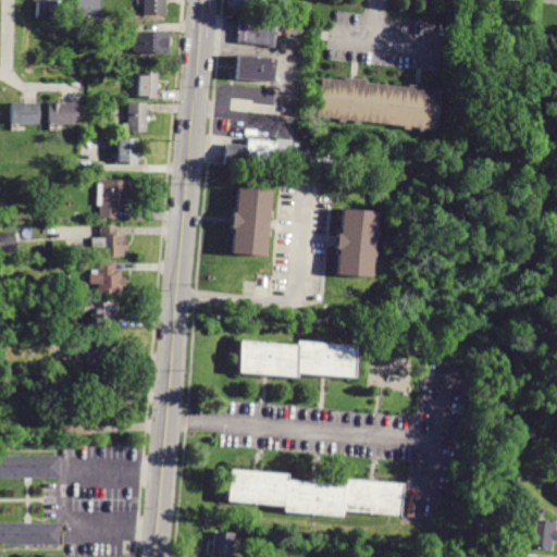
[(57,0),(56,5),(60,5),(59,13),(56,12),(56,20),(36,19),(37,0),(57,0)]
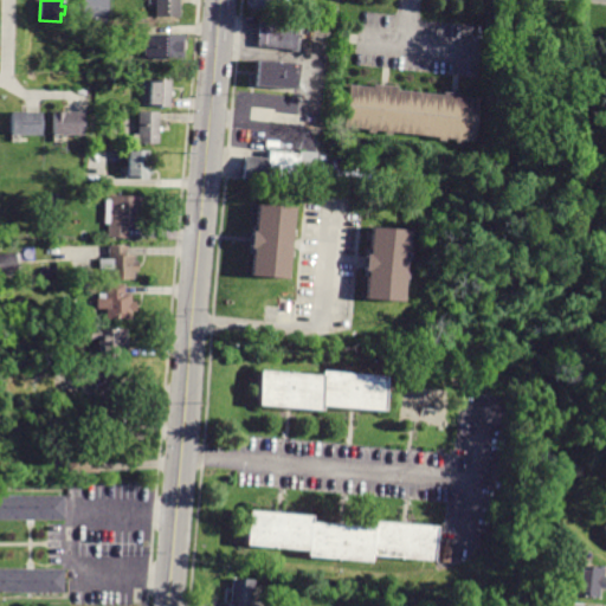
[(107,0),(107,20),(81,18),(82,0),(107,0)]
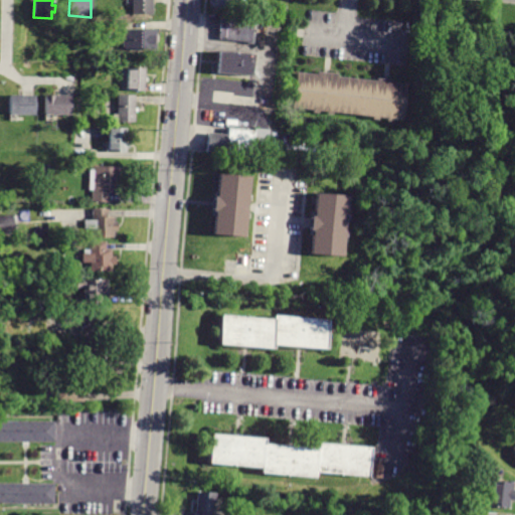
[(132,14),(132,4),(125,4),(125,0),(152,0),(152,14),(132,14)]
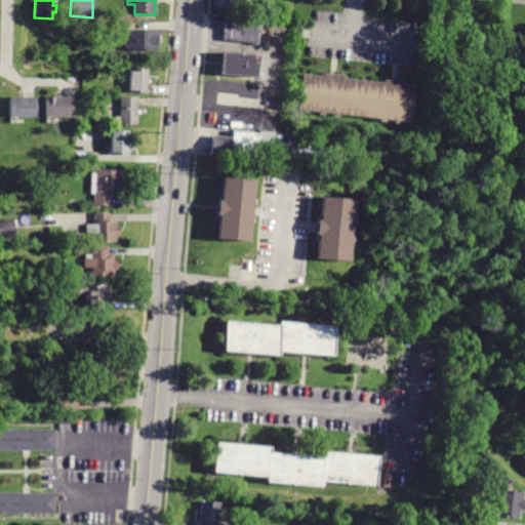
[(242,0),(242,4),(232,3),(232,9),(214,7),(214,0),(242,0)]
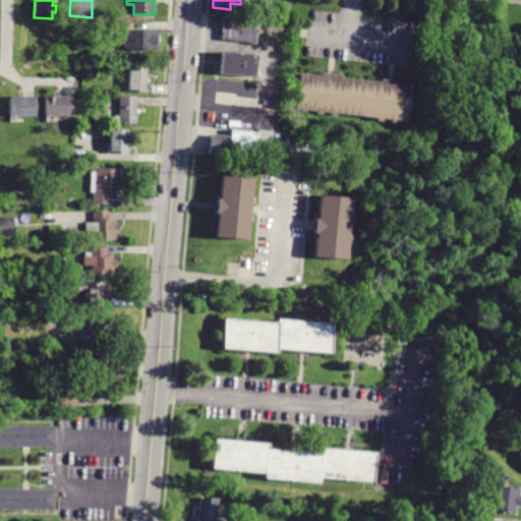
[(258,44),(220,41),(222,15),(261,19),(258,44)]
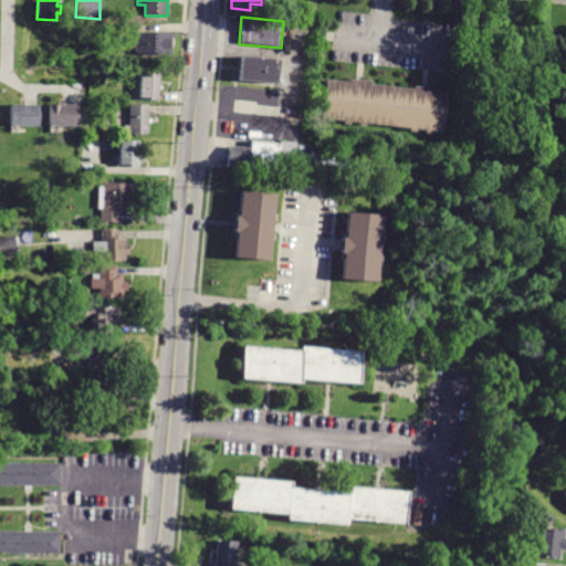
[(137,55),(137,52),(133,52),(133,35),(136,35),(136,33),(170,32),(170,55),(137,55)]
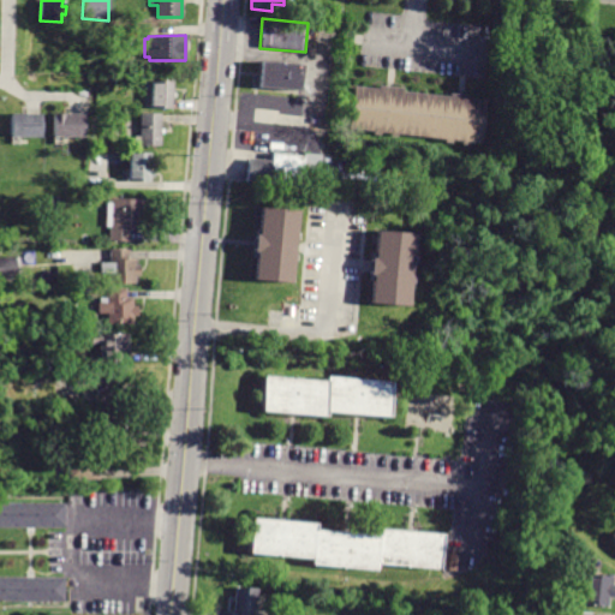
[(299,91),(257,88),(260,61),(302,65),(299,91)]
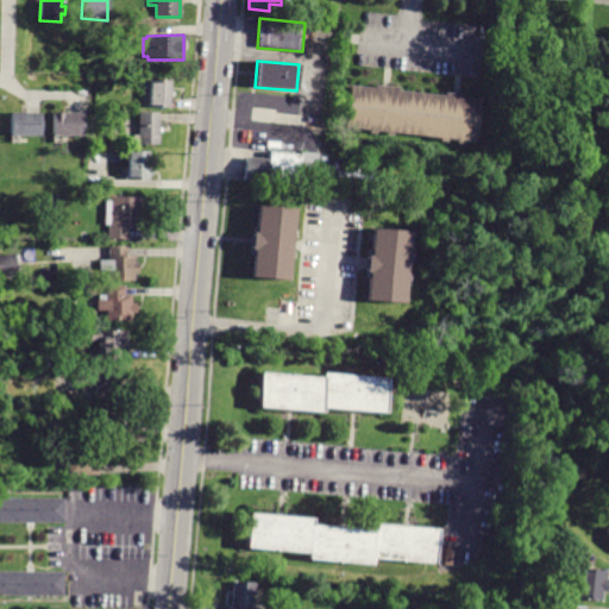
[(169,107),(148,107),(149,81),(170,81),(169,107)]
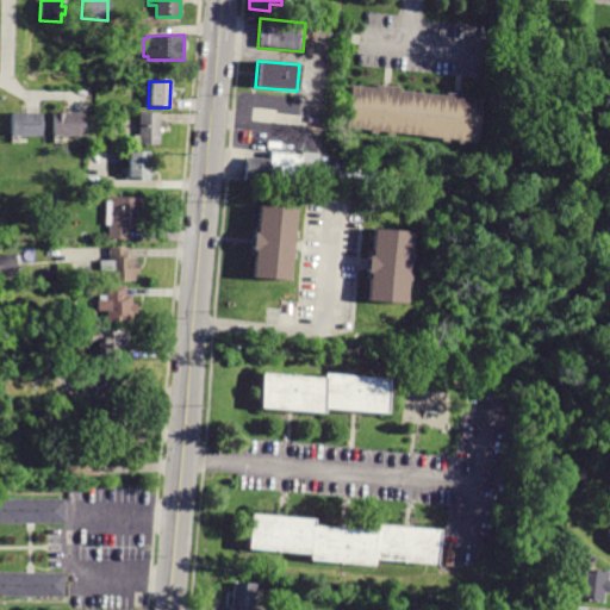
[(347,131),(478,145),(483,101),(352,87),(347,131)]
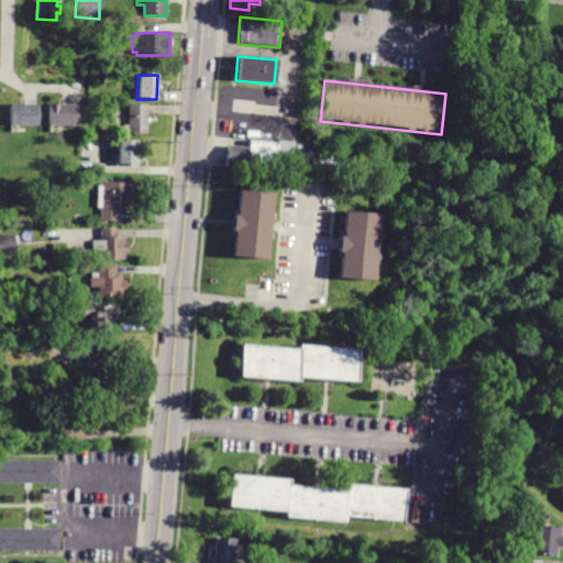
[(146,133),(122,133),(122,124),(128,124),(128,103),(146,103),(146,133)]
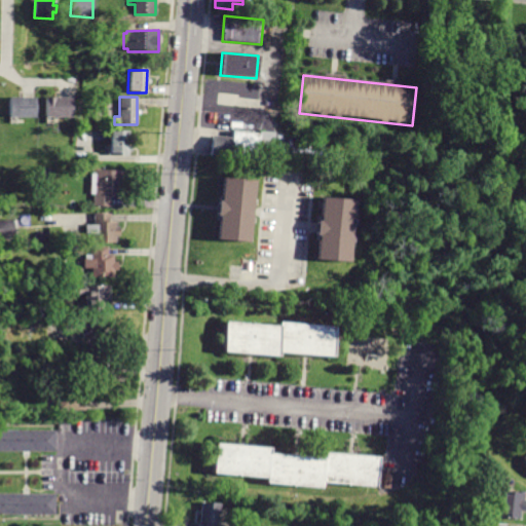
[(35,98),(35,117),(8,117),(8,98),(35,98)]
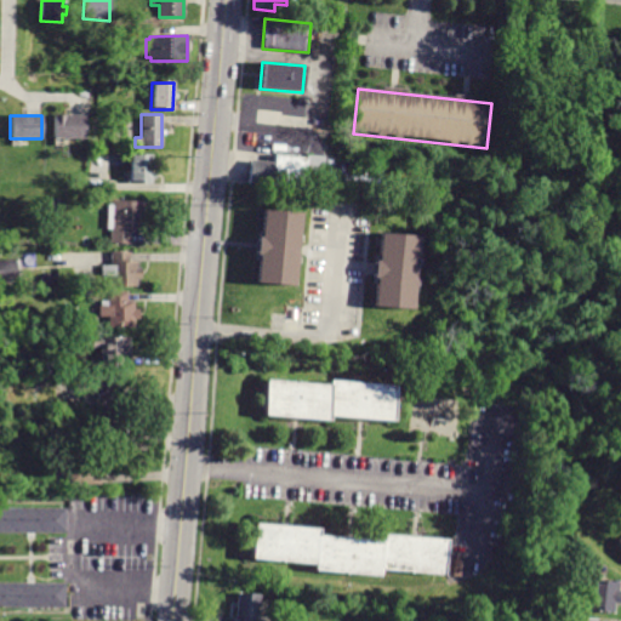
[(83,117),(83,140),(53,140),(53,117),(83,117)]
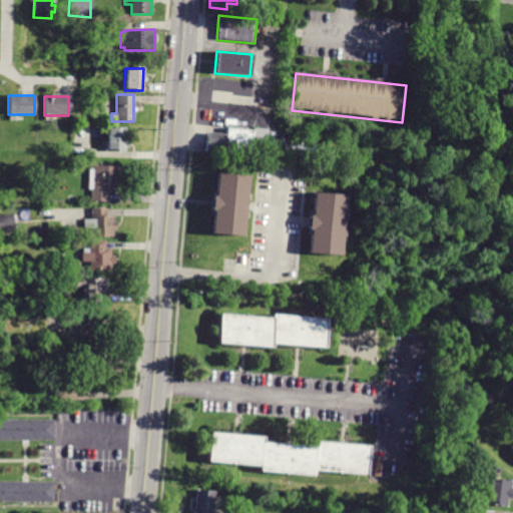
[(124,151),(104,151),(104,143),(107,143),(107,127),(124,127),(124,141),(128,141),(128,148),(124,148),(124,151)]
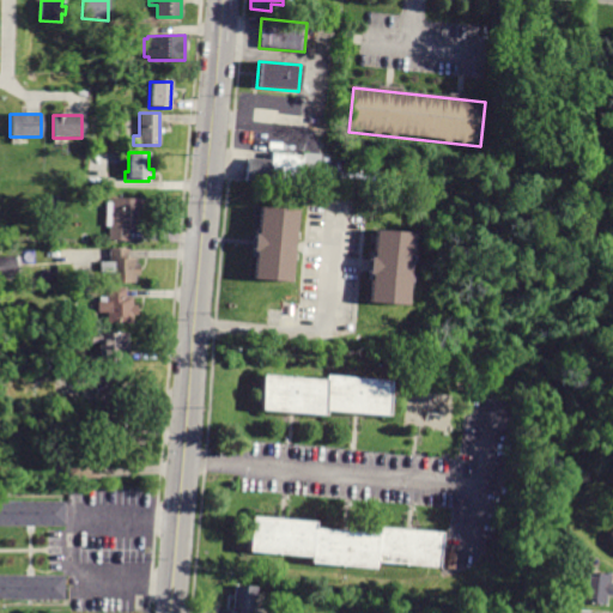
[(302,156),(299,186),(244,182),(247,158),(269,161),(271,153),(302,156)]
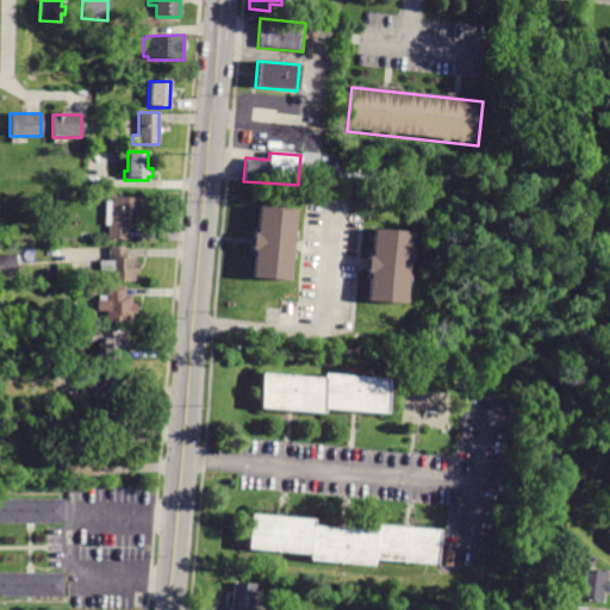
[(126,240),(107,238),(107,225),(105,225),(106,197),(142,198),(141,229),(126,228),(126,240)]
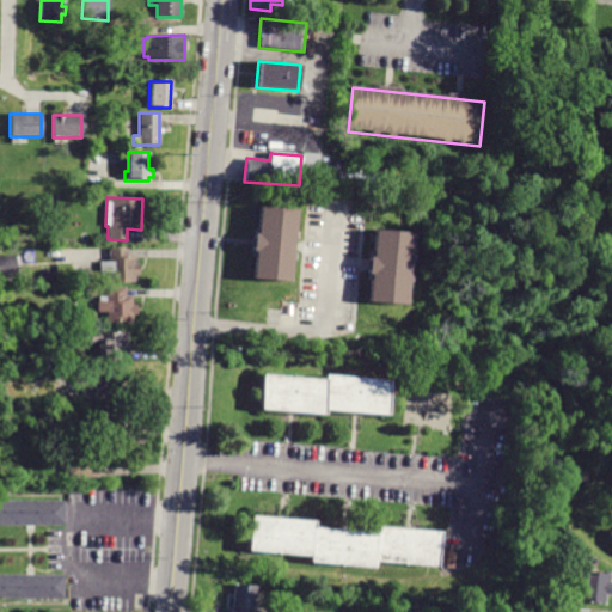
[(251,201),(244,276),(282,280),(291,206),(251,201)]
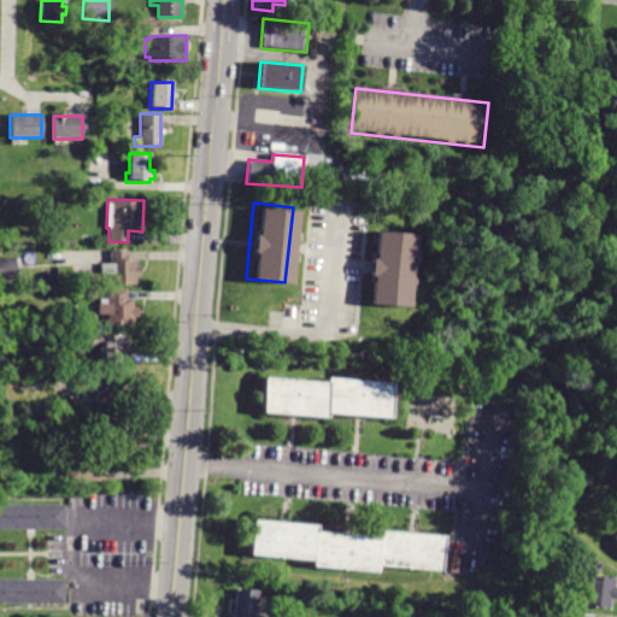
[(366,229),(360,301),(401,304),(407,233),(366,229)]
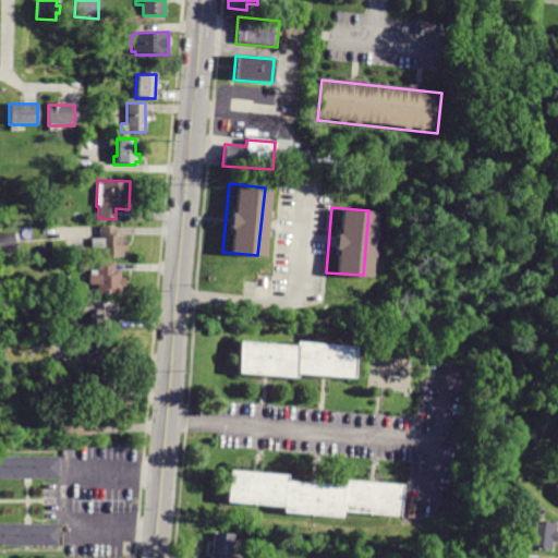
[(122,241),(128,241),(128,251),(122,251),(122,257),(99,257),(99,249),(91,249),(91,239),(99,239),(99,227),(117,227),(117,233),(122,233),(122,241)]
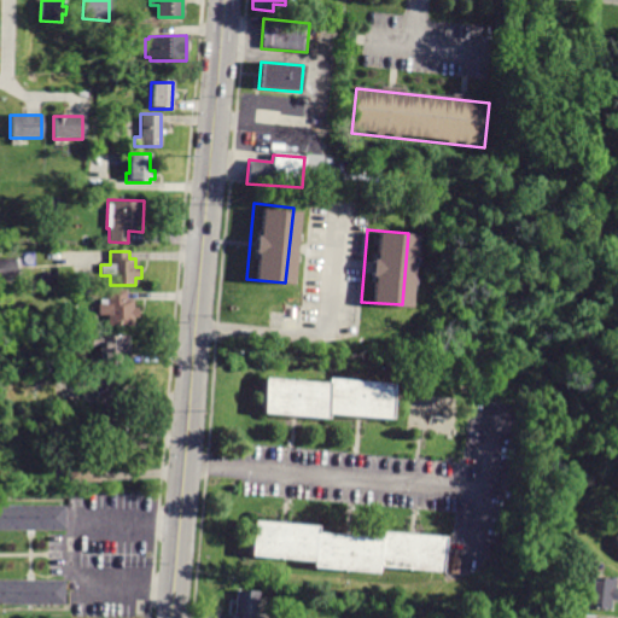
[(0,279),(0,258),(21,258),(22,279),(0,279)]
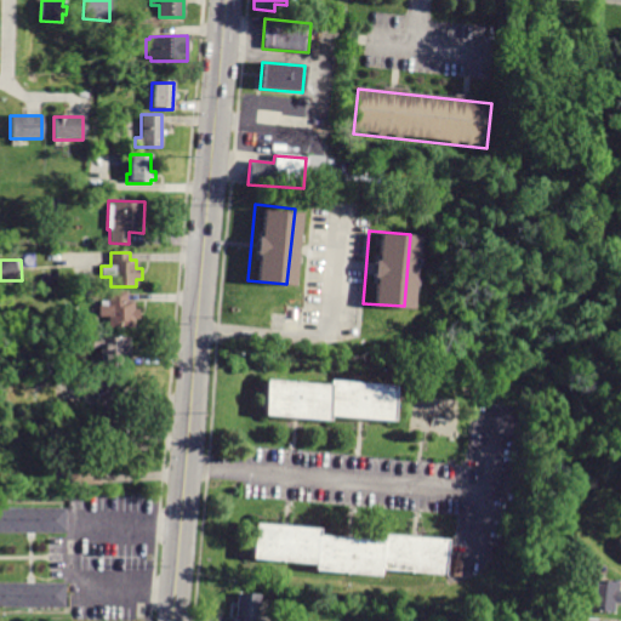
[(127,301),(134,301),(134,309),(140,309),(140,319),(134,319),(134,326),(108,328),(108,317),(97,317),(97,307),(101,307),(100,301),(108,300),(108,294),(127,292),(127,301)]
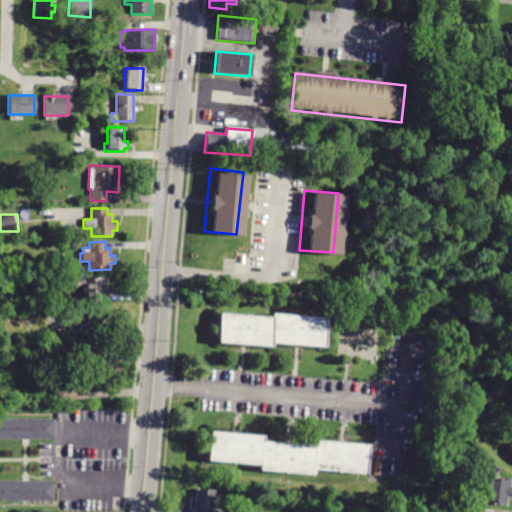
[(248,268),(235,266),(237,253),(250,255),(248,268)]
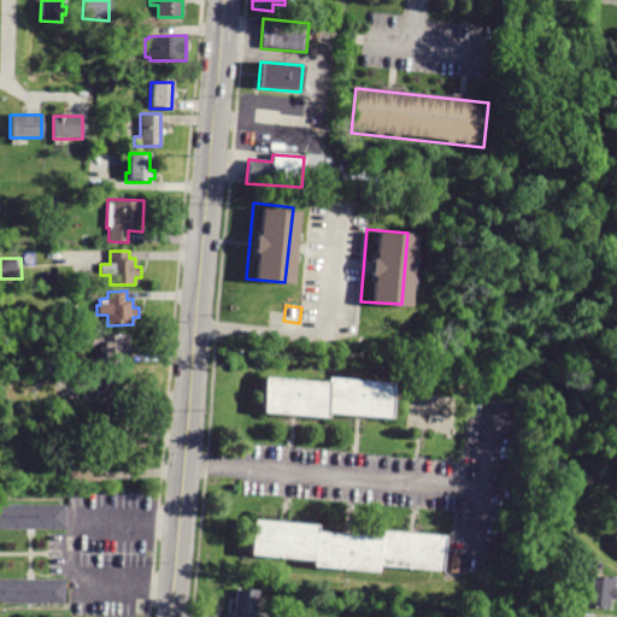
[(129,362),(129,363),(100,363),(100,346),(92,346),(92,335),(129,335),(129,362)]
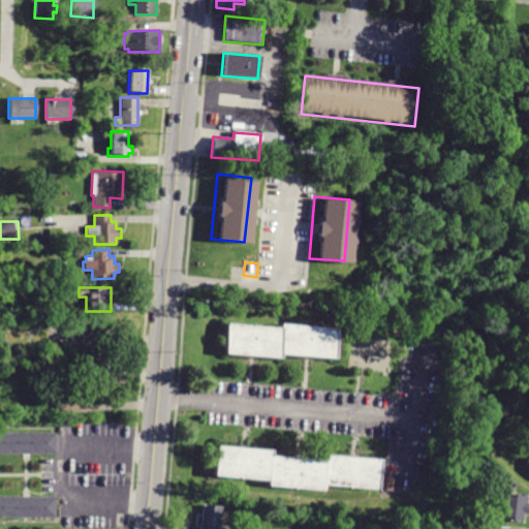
[(63,323),(63,318),(110,317),(111,330),(103,330),(104,339),(86,339),(85,329),(76,329),(76,333),(63,334),(63,323)]
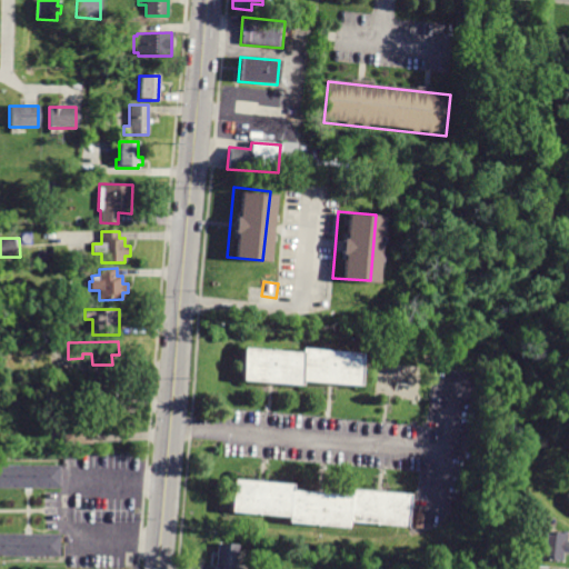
[(237,347),(235,380),(359,388),(361,355),(237,347)]
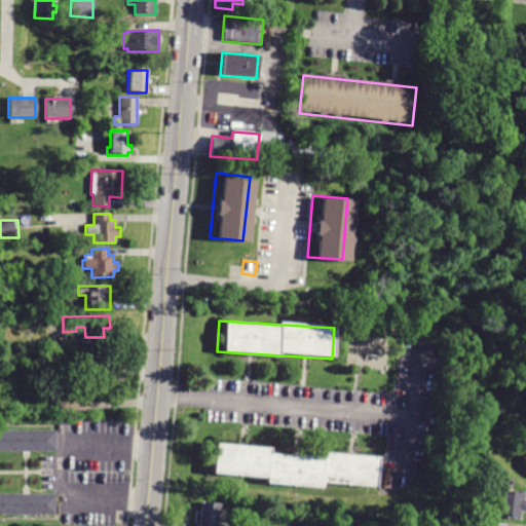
[(105,378),(85,378),(85,351),(105,351),(105,360),(109,360),(109,368),(105,368),(105,378)]
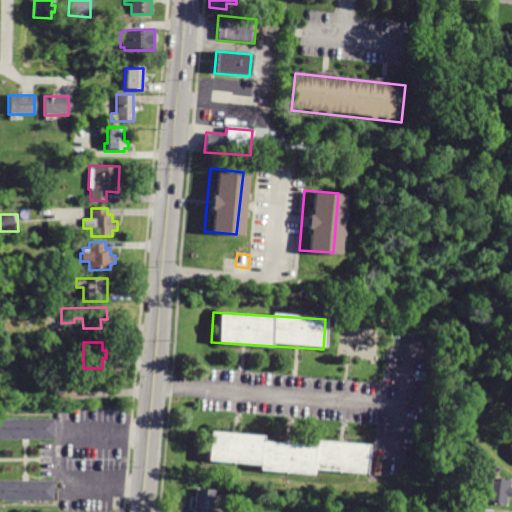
[(203,433),(200,460),(360,474),(363,446),(203,433)]
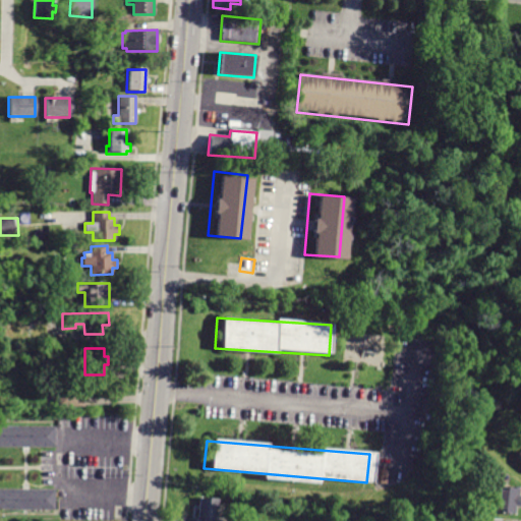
[(388,467),(386,483),(375,482),(377,466),(388,467)]
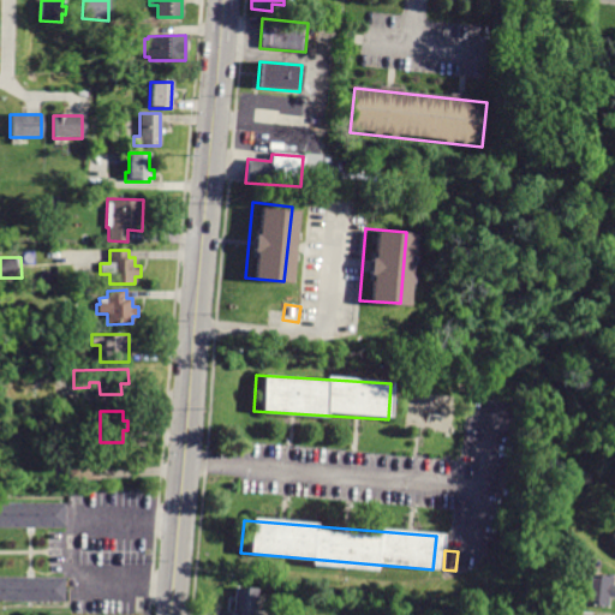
[(613,575),(613,585),(614,585),(614,598),(609,597),(608,608),(583,605),(585,573),(613,575)]
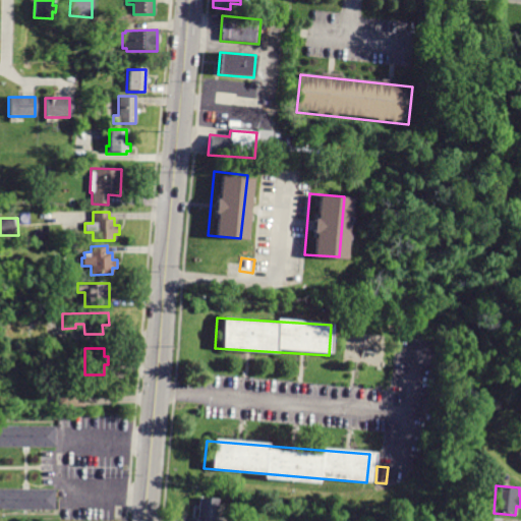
[(217,499),(215,520),(203,520),(204,519),(198,518),(200,498),(217,499)]
